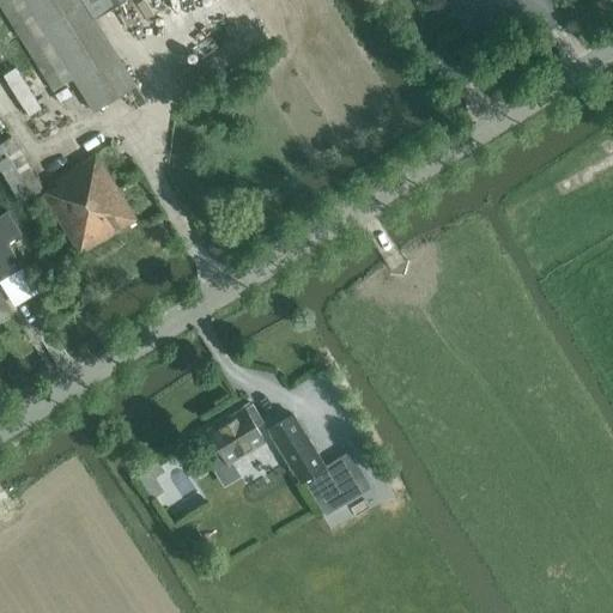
[(125,0),(0,0),(0,4),(54,91),(74,79),(95,111),(138,86),(95,19),(125,0)]
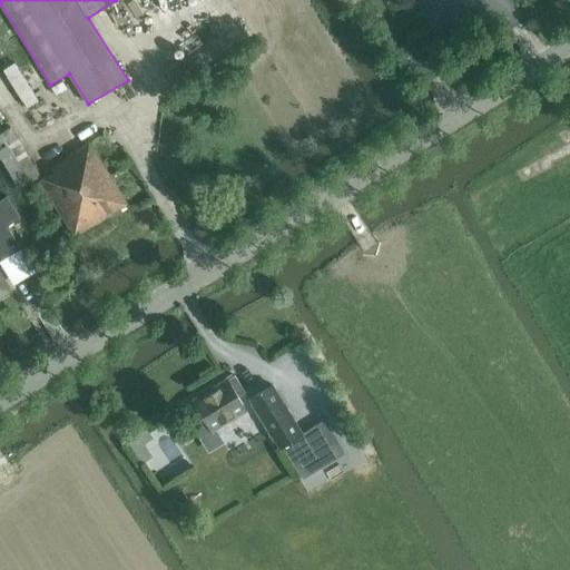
[(23,91),(35,81),(13,57),(2,66),(23,91)]
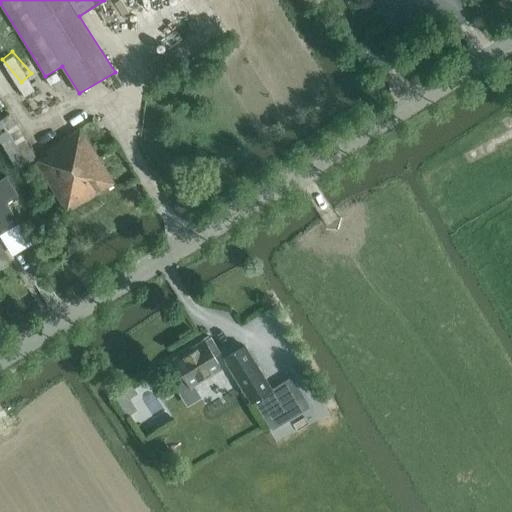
[(10,115),(0,120),(0,139),(18,169),(35,159),(36,158),(37,158),(10,115)]
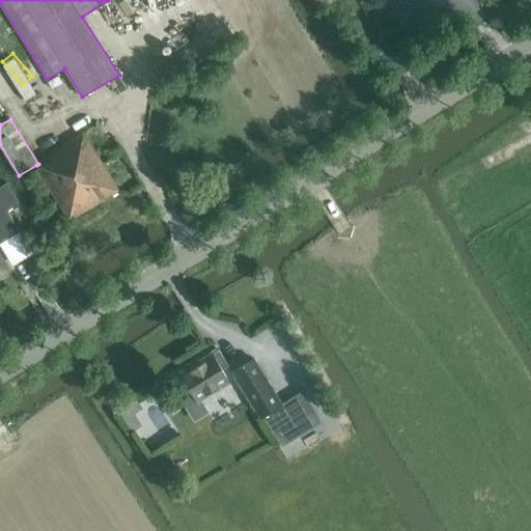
[(50,159),(37,167),(70,220),(119,190),(84,133),(48,156),(50,159)]
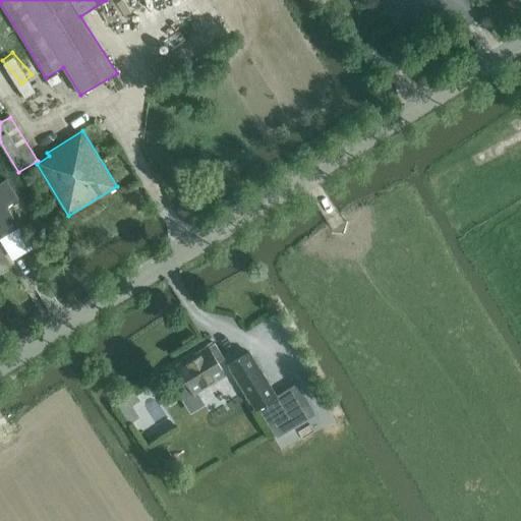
[(0,183),(0,239),(20,227),(7,207),(18,199),(6,180),(0,183)]
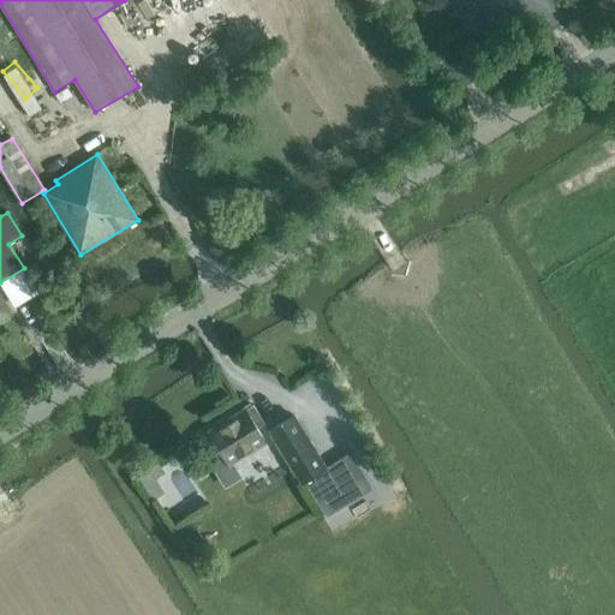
[(0,318),(12,312),(0,293),(0,318)]
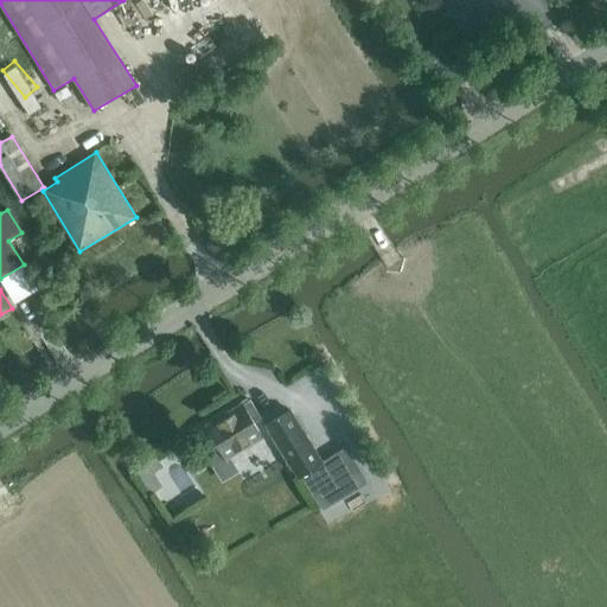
[(242,404),(241,403),(204,426),(224,459),(217,464),(224,477),(236,470),(229,458),(262,438),(254,423),(261,419),(249,400),(242,404)]
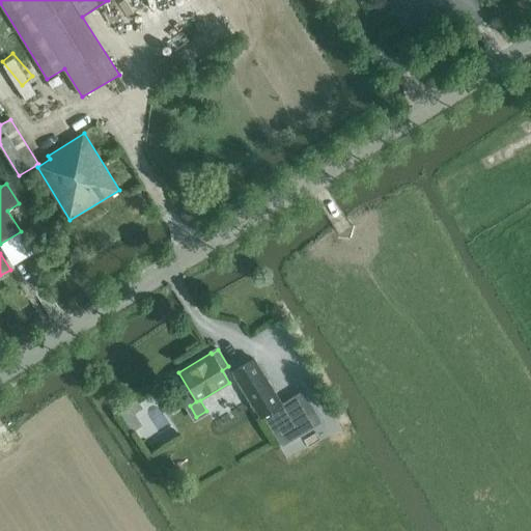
[(242,366),(232,372),(259,417),(262,415),(275,437),(281,447),(301,435),(294,424),(280,403),(257,366),(253,359),(242,366)]
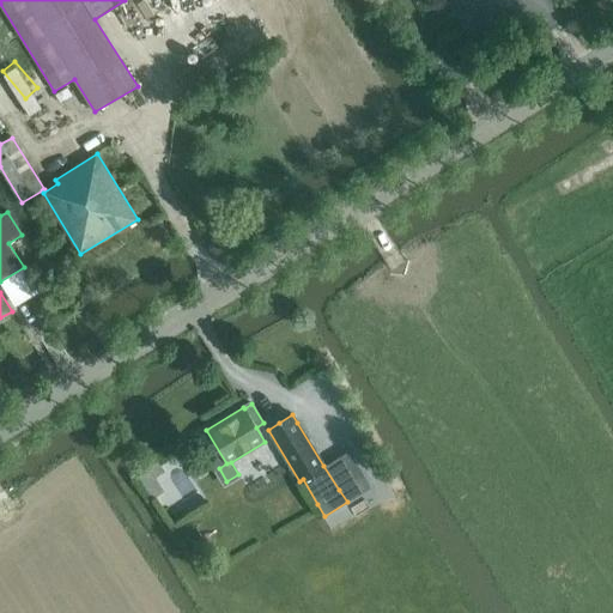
[(323,466),(347,502),(371,486),(350,449),(323,466)]
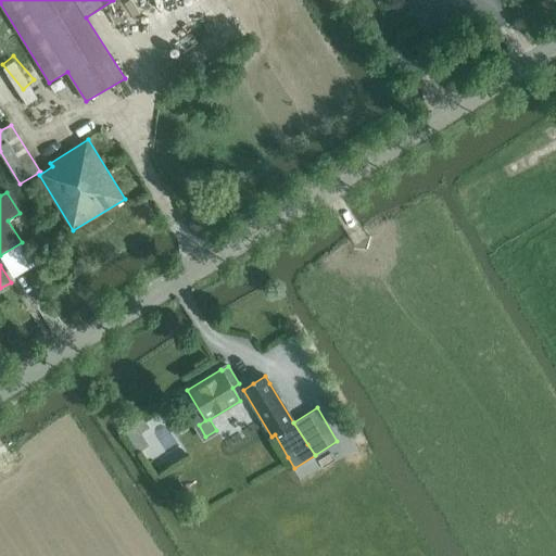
[(138,452),(149,445),(135,422),(124,429),(138,452)]
